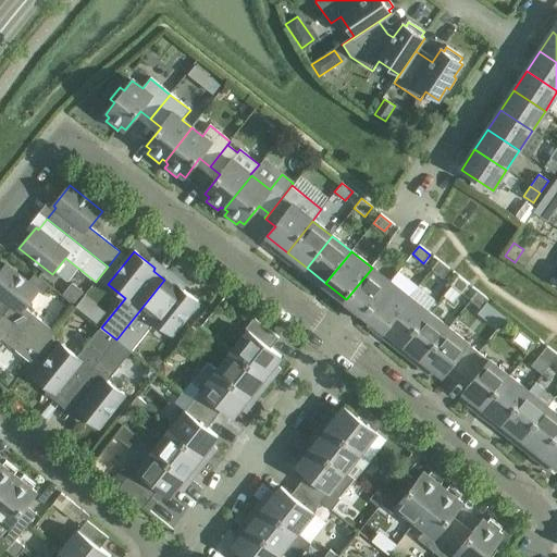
[(444,277),(450,269),(440,260),(432,269),(444,277)]
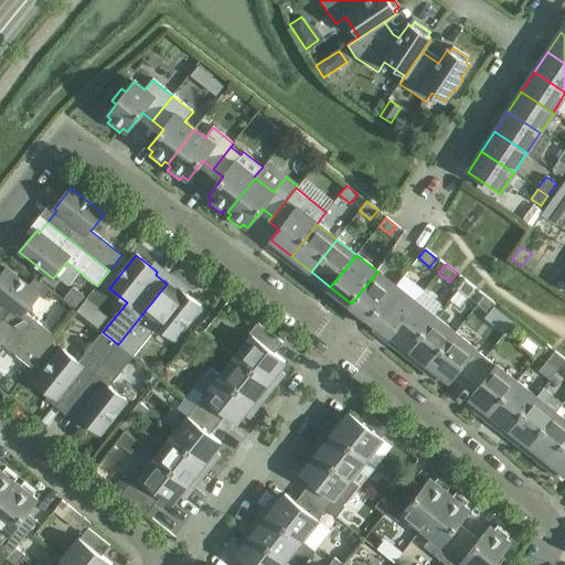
[(0,317),(44,352),(56,337),(25,312),(39,296),(6,269),(0,276),(0,317)]
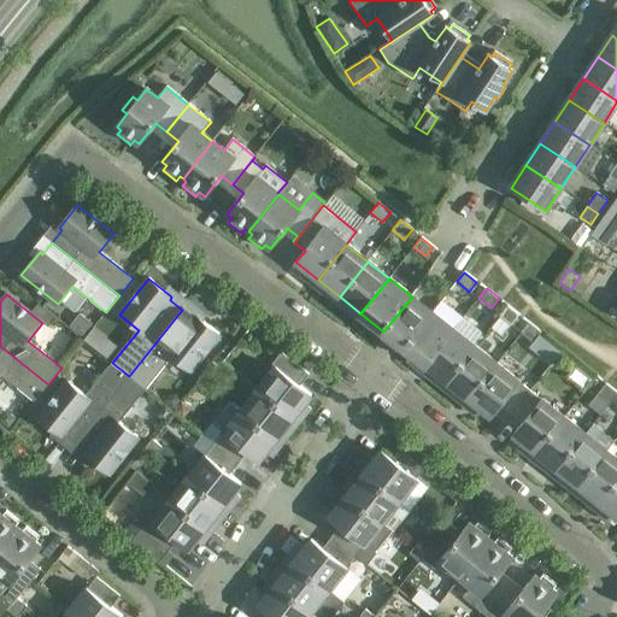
[(412,297),(385,330),(383,331),(393,340),(404,348),(433,312),(422,304),(412,297)]
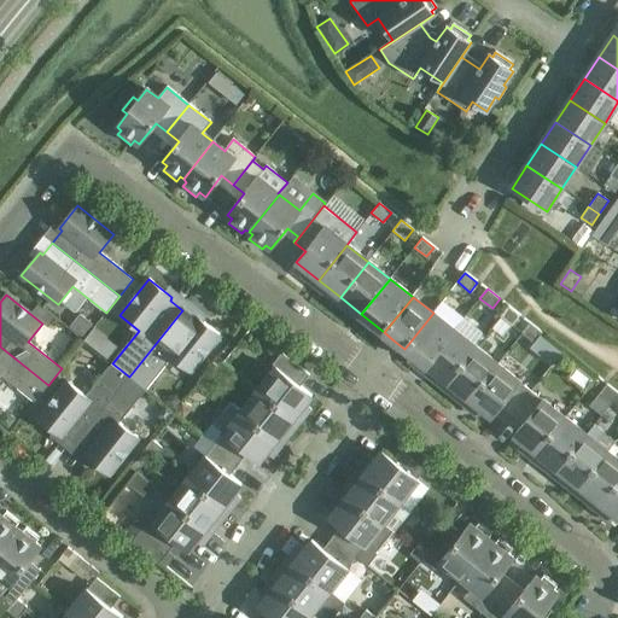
[(513,326),(522,315),(509,305),(501,316),(513,326)]
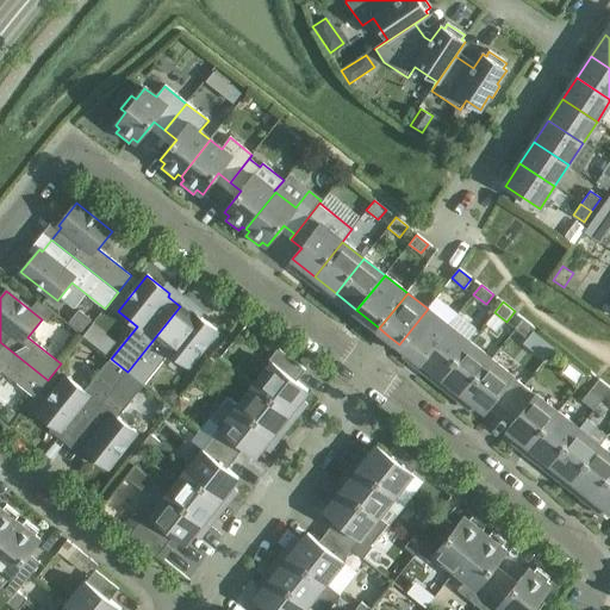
[(128,372),(144,385),(169,353),(188,367),(217,331),(194,313),(192,316),(180,306),(128,372)]
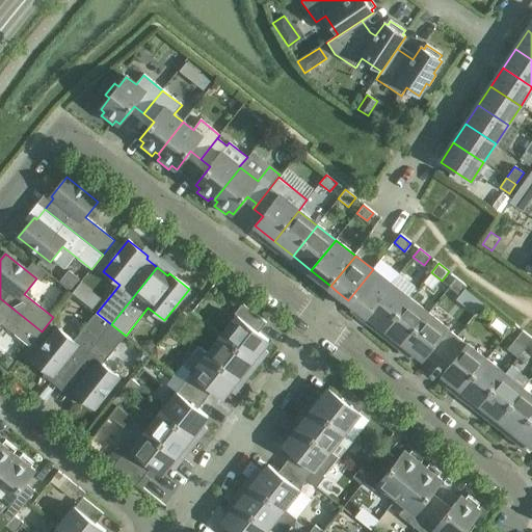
[(373,269),(348,300),(367,315),(391,284),(373,269)]
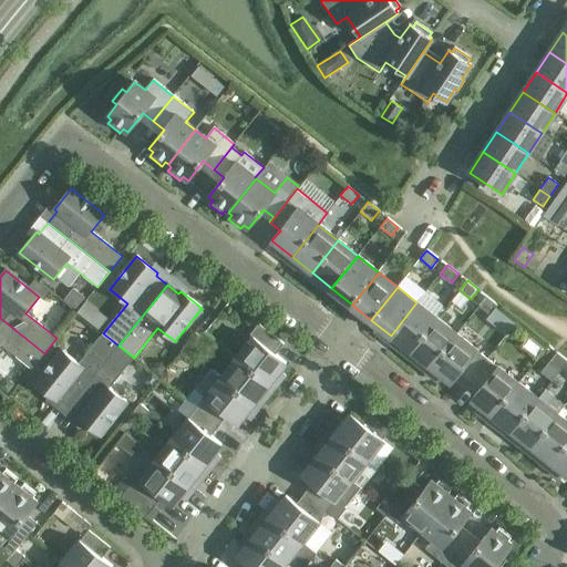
[(84,297),(73,288),(64,299),(75,309),(84,297)]
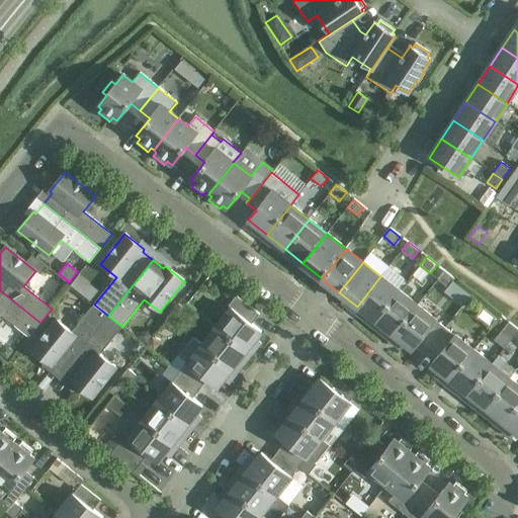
[(444,271),(437,280),(447,288),(454,279),(444,271)]
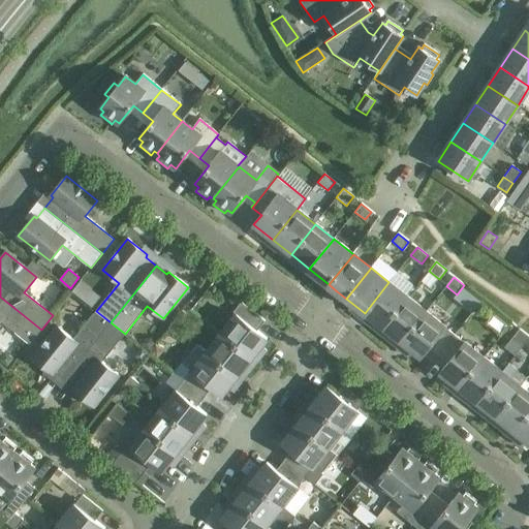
[(383,328),(407,298),(389,282),(365,313),(383,328)]
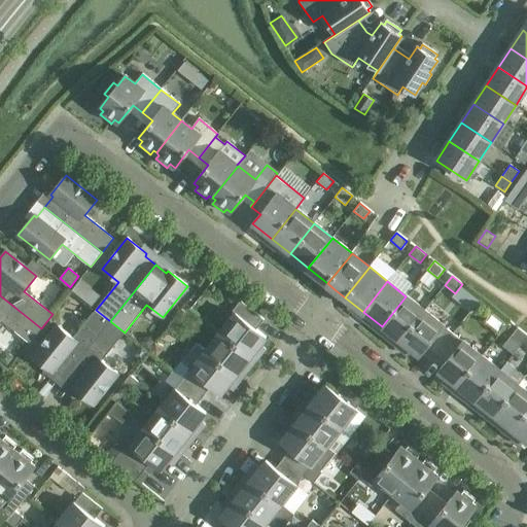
[(41,328),(0,295),(0,320),(1,320),(30,343),(41,328)]
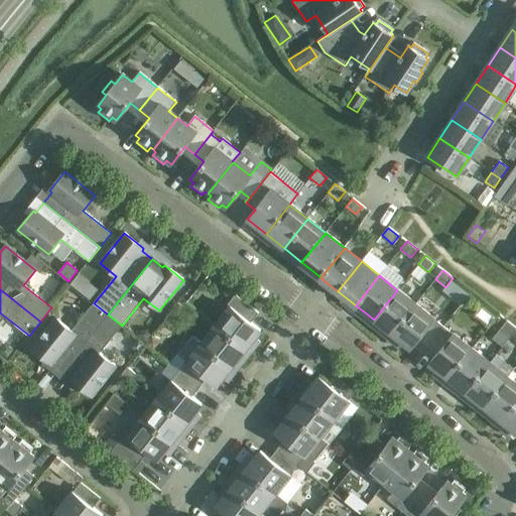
[(397,290),(374,319),(392,334),(415,304),(397,290)]
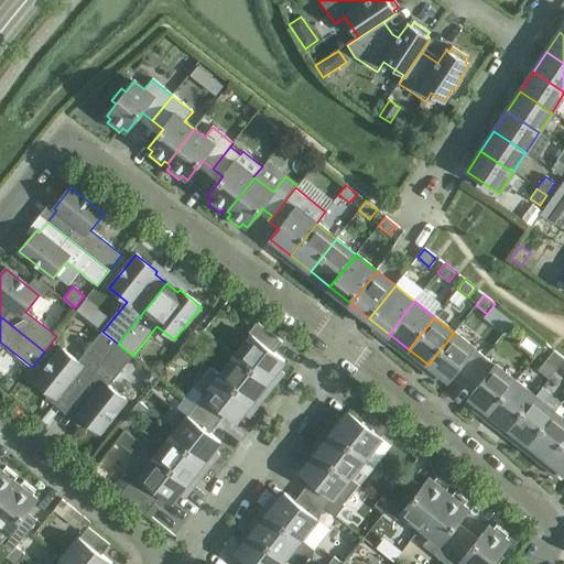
[(236,356),(268,382),(284,361),(274,354),(282,343),(257,323),(249,334),(251,336),(236,356)]
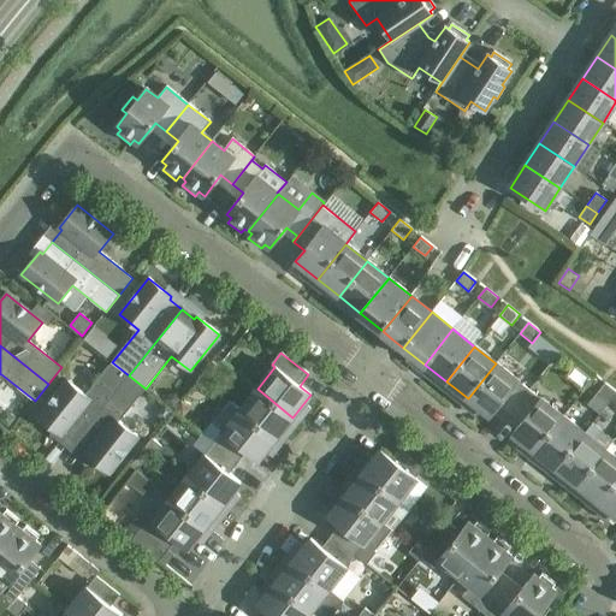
[(129,375),(112,362),(86,395),(67,380),(39,416),(61,436),(63,433),(76,443),(129,375)]
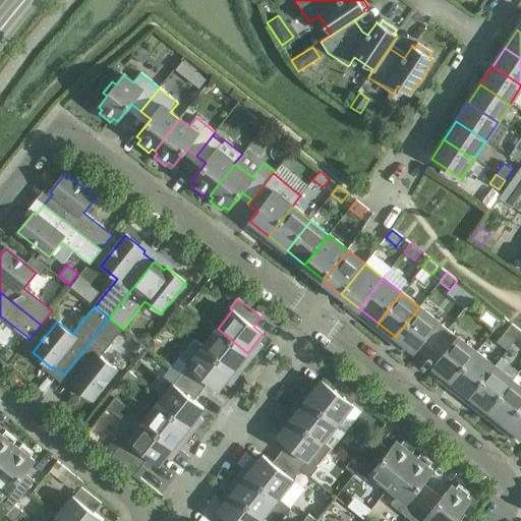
[(419,307),(396,337),(414,352),(421,343),(431,350),(447,330),(438,323),(438,322),(419,307)]
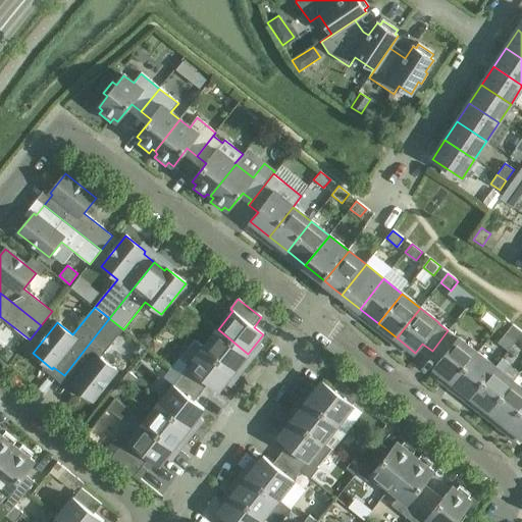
[(174,315),(167,325),(175,331),(183,322),(174,315)]
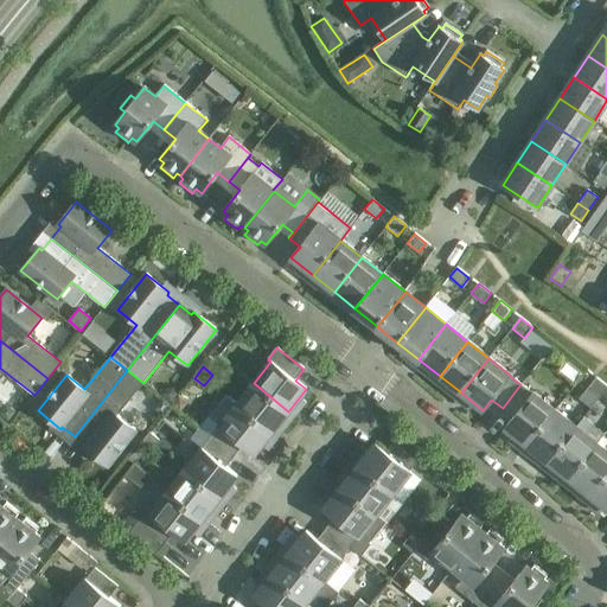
[(144,383),(127,370),(75,436),(87,446),(84,448),(107,466),(135,430),(117,416),(144,383)]
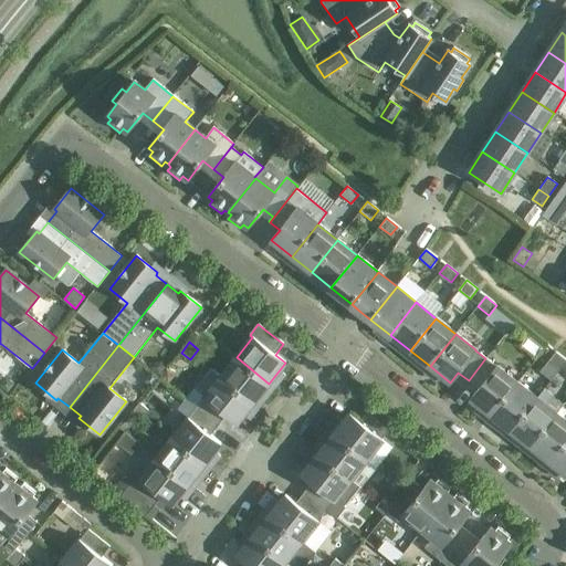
[(559,370),(565,360),(565,359),(556,352),(548,362),(559,370)]
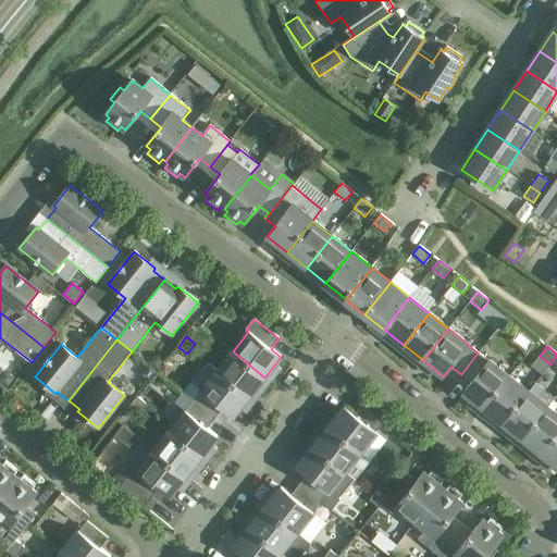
[(264,378),(233,351),(218,371),(249,396),(264,378)]
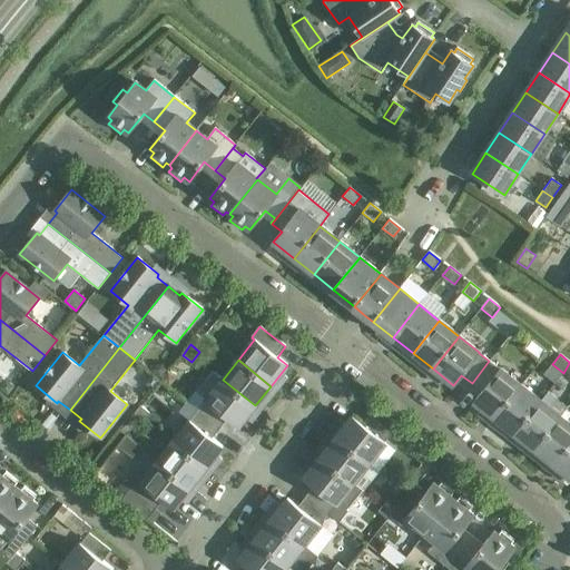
[(489,361),(472,383),(482,391),(474,402),(494,419),(521,385),(500,369),(500,370),(489,361)]
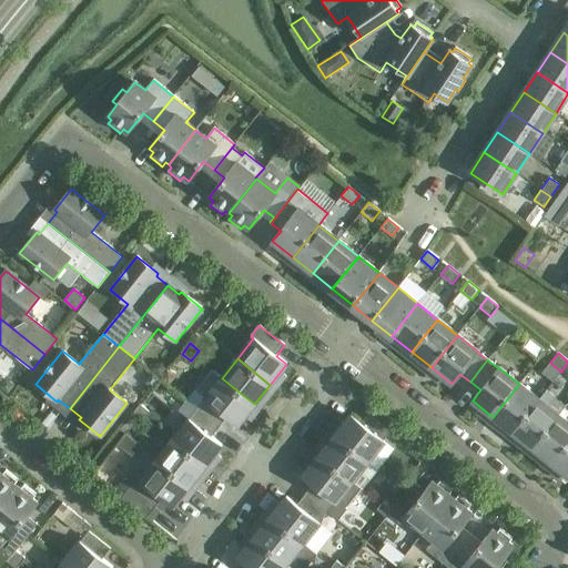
[(154,363),(150,369),(160,376),(168,367),(161,363),(154,363)]
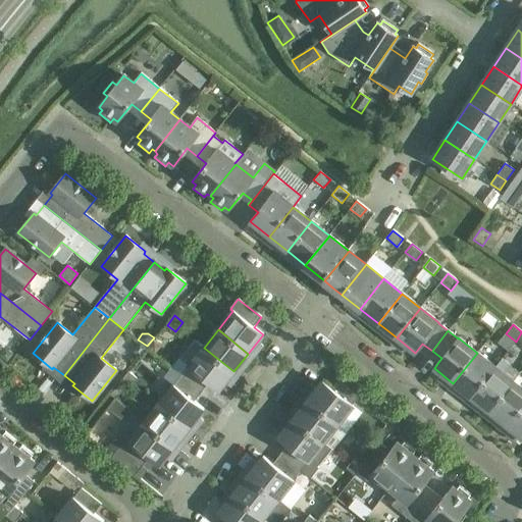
[(233,371),(204,348),(194,340),(179,358),(177,356),(168,366),(181,376),(202,393),(209,382),(219,390),(233,371)]
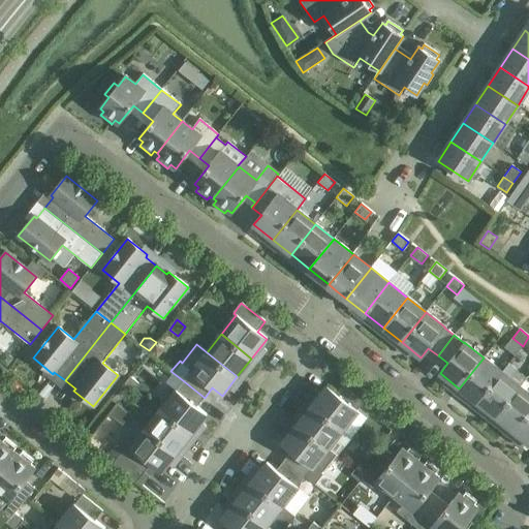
[(484,358),(459,389),(477,403),(501,372),(484,358)]
